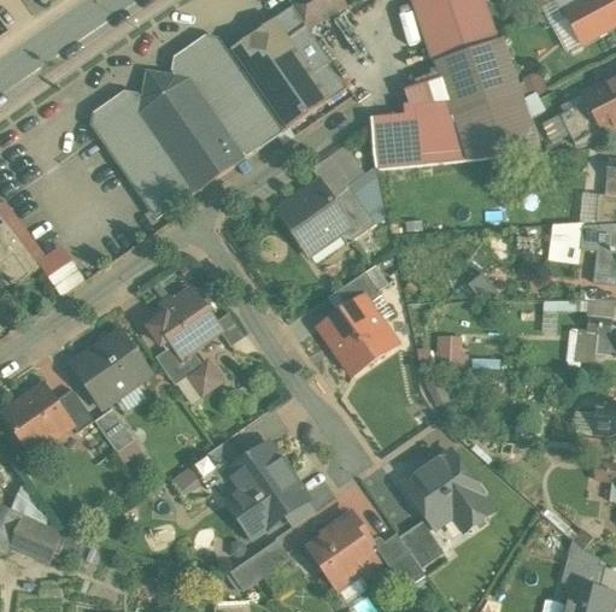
[(301,0),(316,22),(333,11),(329,5),(335,0),(301,0)]
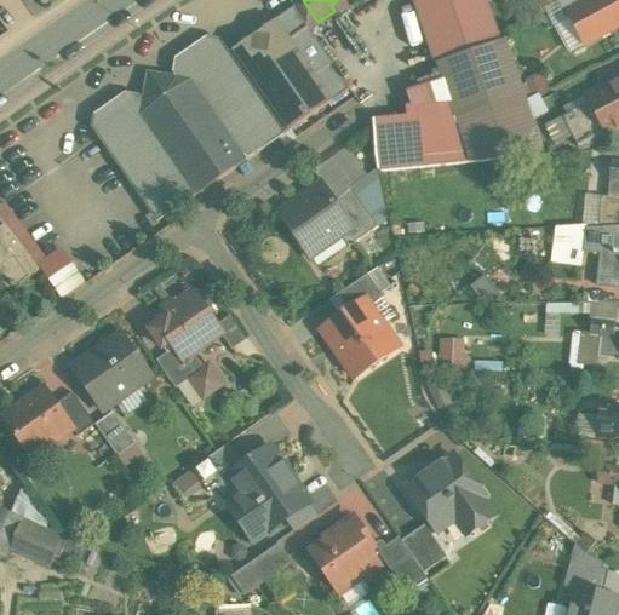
[(414,0),(435,61),(436,61),(499,39),(497,30),(486,0),(414,0)]
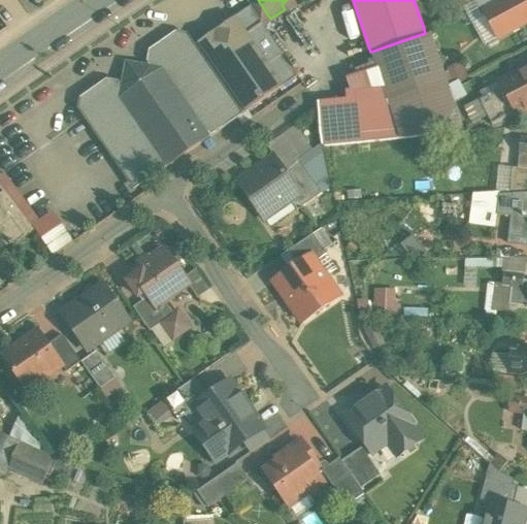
[(473,0),(481,12),(484,10),(483,9),(500,0),(473,0)]
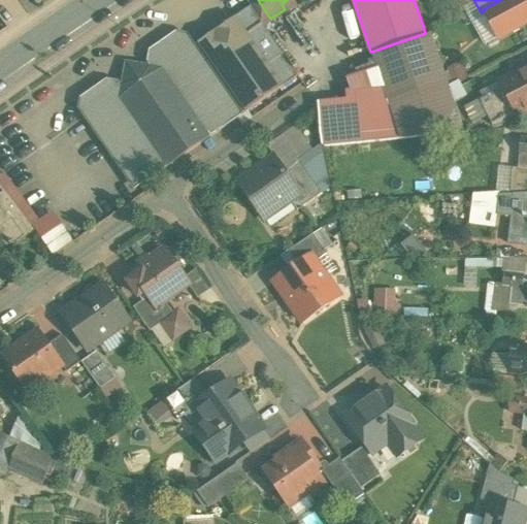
[(500,0),(483,9),(484,10),(497,35),(526,18),(526,0),(500,0)]
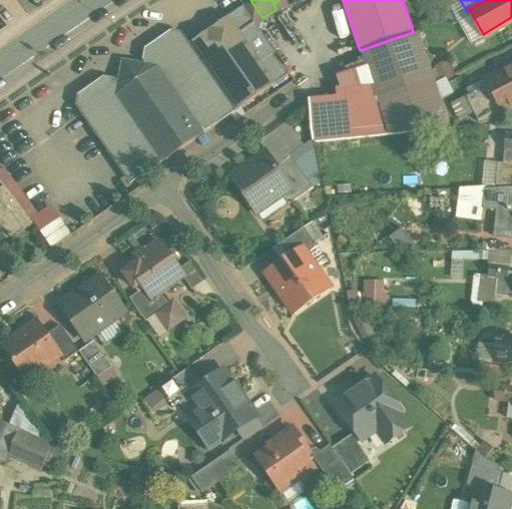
[(74,103),(130,179),(289,72),(241,3),(189,38),(182,28),(168,28),(144,43),(143,59),(119,57),(116,77),(102,73),(76,92),(74,103)]
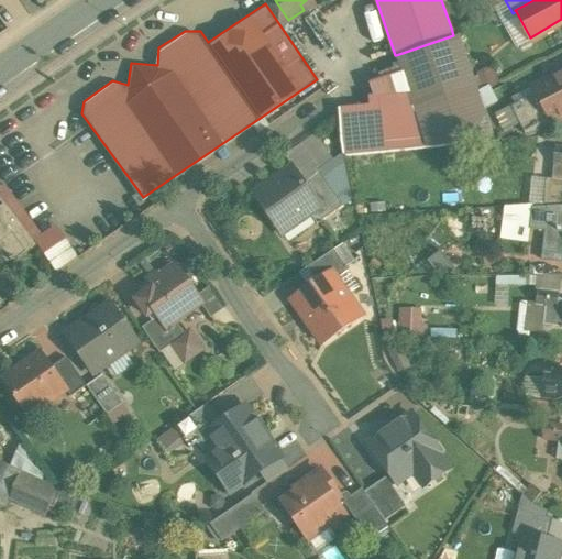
[(453,35),(396,55),(411,103),(426,145),(493,139),(458,34),(453,35)]
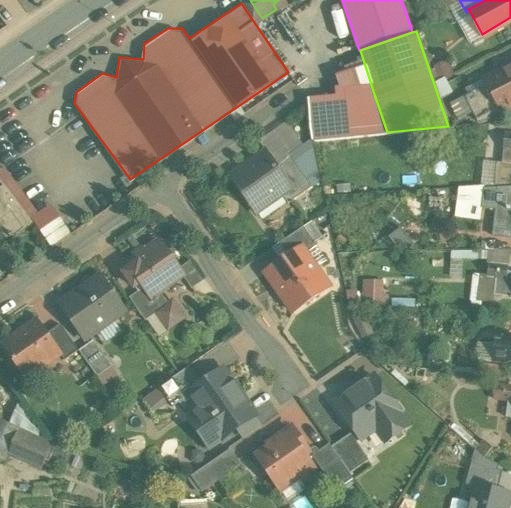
[(510,61),(482,76),(485,83),(464,94),(476,119),(498,107),(501,112),(510,106),(510,61)]
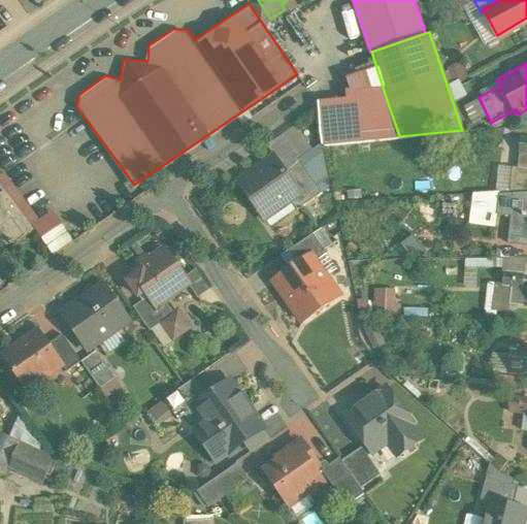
[(386,97),(317,103),(319,129),(322,144),(399,136),(386,97)]
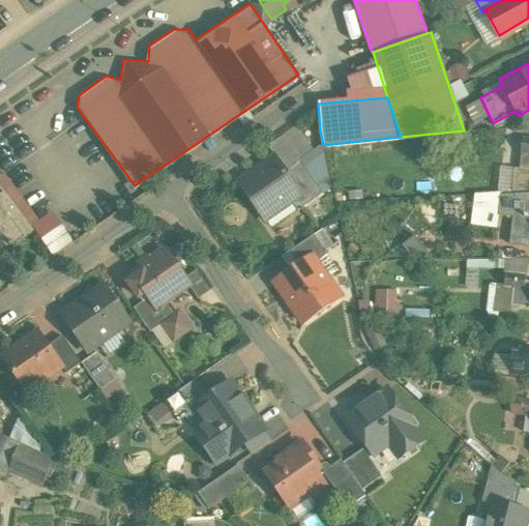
[(511,126),(492,127),(493,147),(512,146),(511,126)]
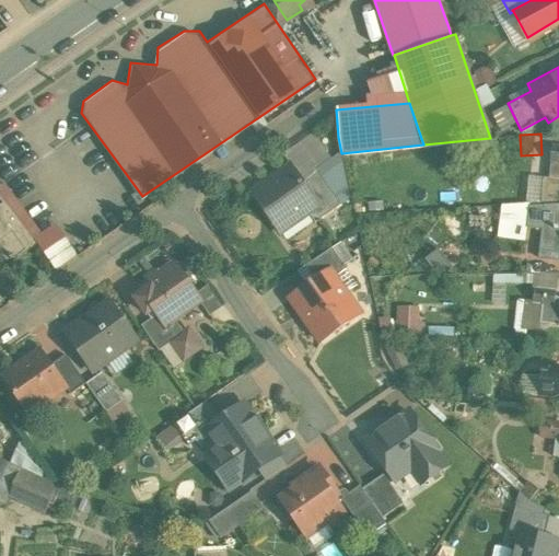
[(558,145),(551,143),(547,176),(543,175),(540,200),(558,198),(558,145)]
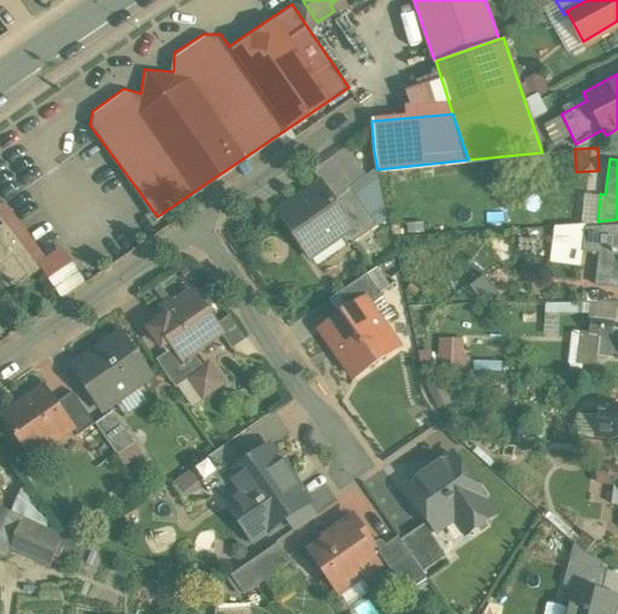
[(321,181),(278,212),(307,254),(339,232),(351,224),(333,197),(321,181)]
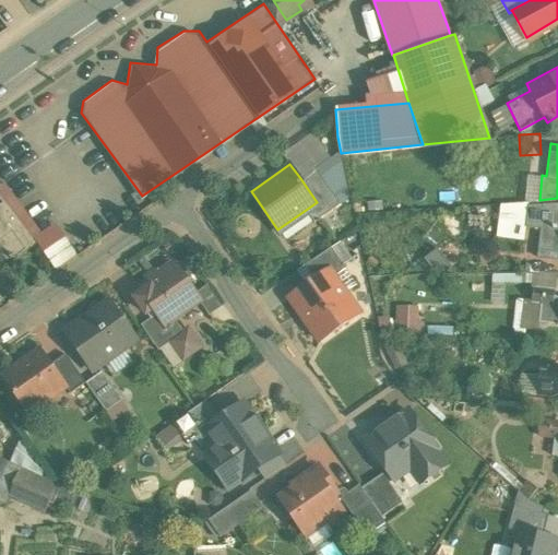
[(340,202),(316,167),(300,178),(317,202),(306,210),(313,221),(340,202)]
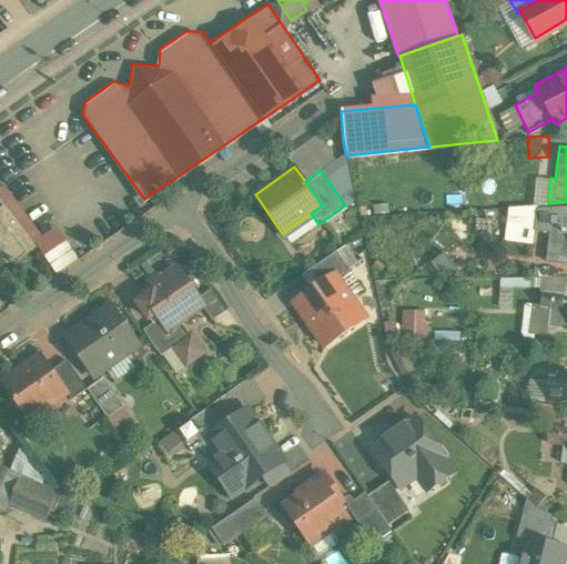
[(0,269),(1,271),(36,245),(3,203),(0,204),(0,269)]
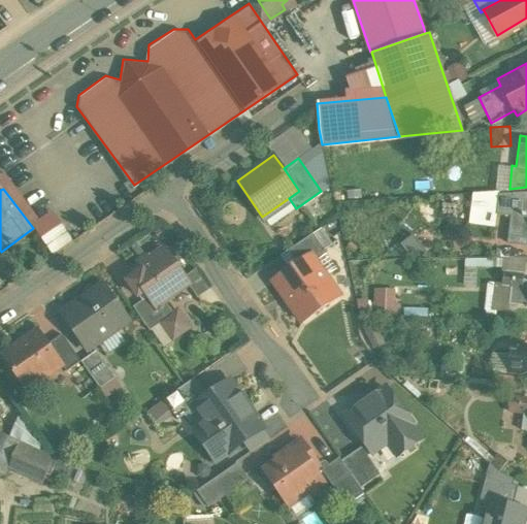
[(526,190),(509,192),(507,203),(512,203),(526,204),(526,190)]
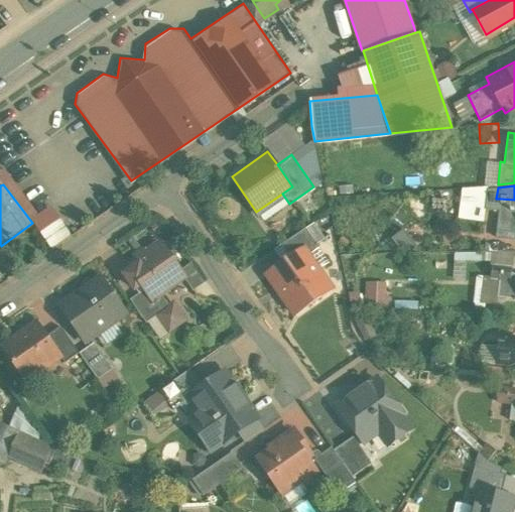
[(514,200),(500,199),(497,229),(514,231),(514,200)]
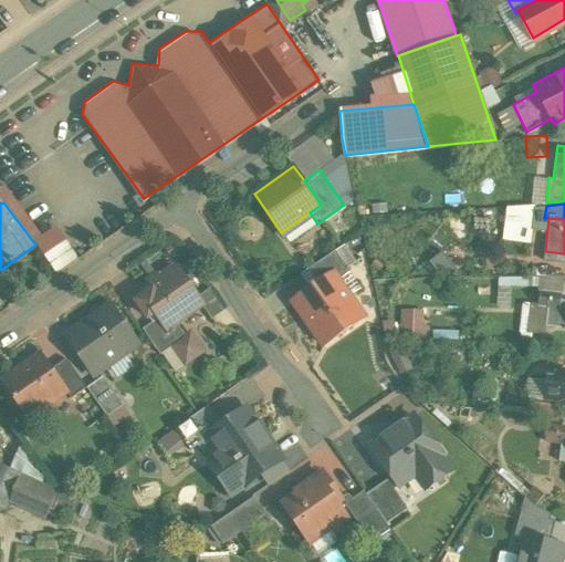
[(55,222),(32,238),(54,271),(77,256),(55,222)]
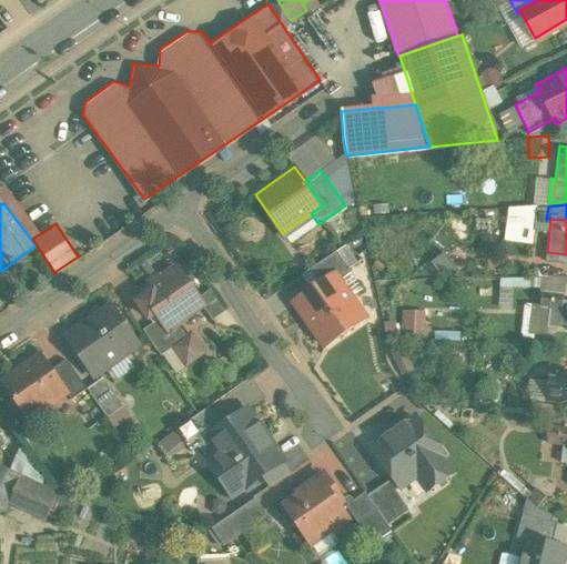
[(335,249),(310,268),(320,282),(328,277),(333,283),(338,279),(351,271),(335,249)]
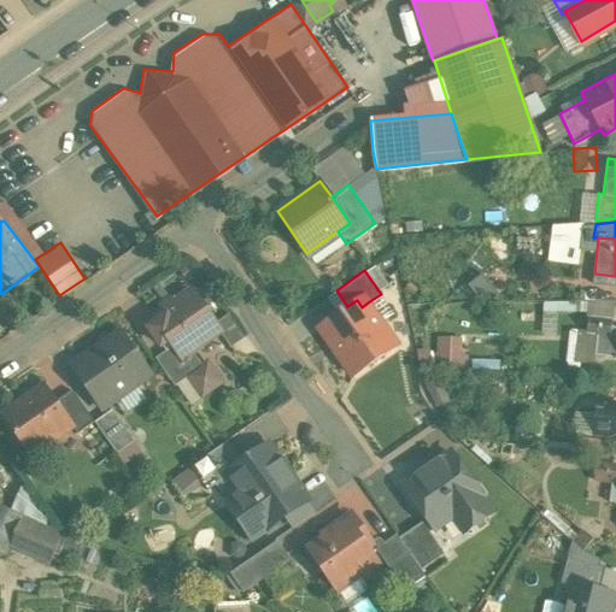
[(170,296),(159,304),(163,309),(153,316),(157,321),(148,325),(162,343),(169,337),(172,343),(181,355),(191,348),(220,328),(192,289),(174,301),(170,296)]
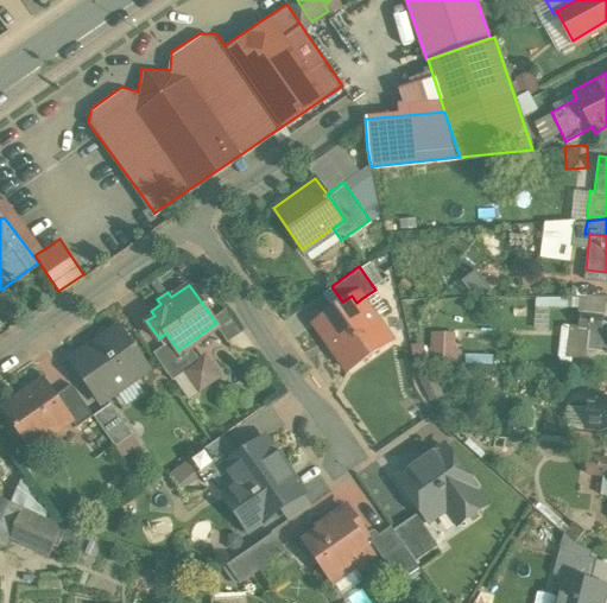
[(356,303),(352,296),(342,302),(315,321),(347,368),(390,338),(362,298),(356,303)]
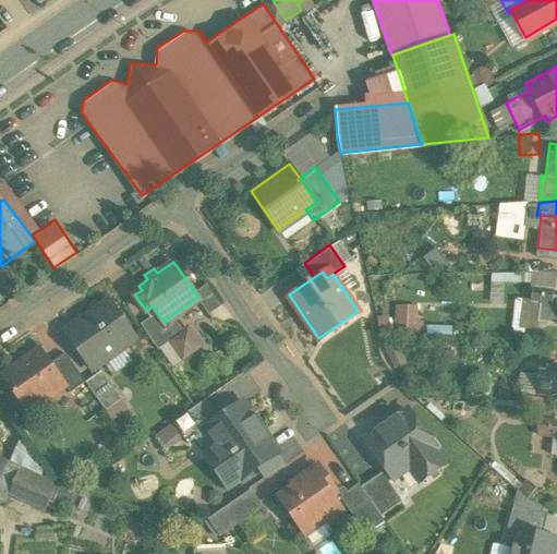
[(553,288),(532,286),(531,301),(533,301),(551,302),(552,294),(553,288)]
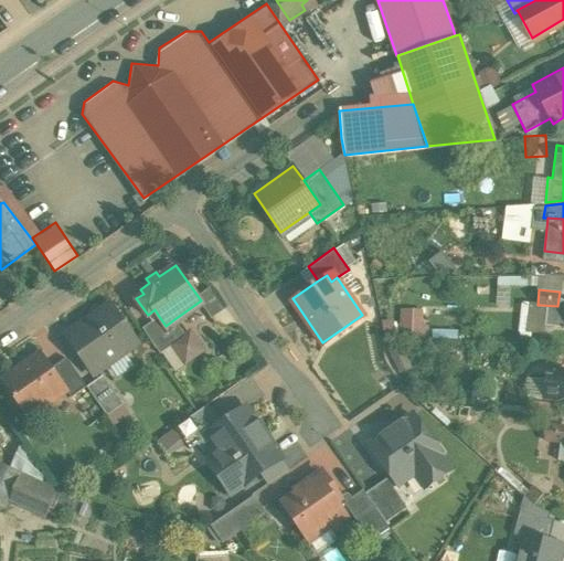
[(563,298),(559,298),(557,306),(540,305),(539,311),(545,311),(544,324),(563,325),(563,298)]
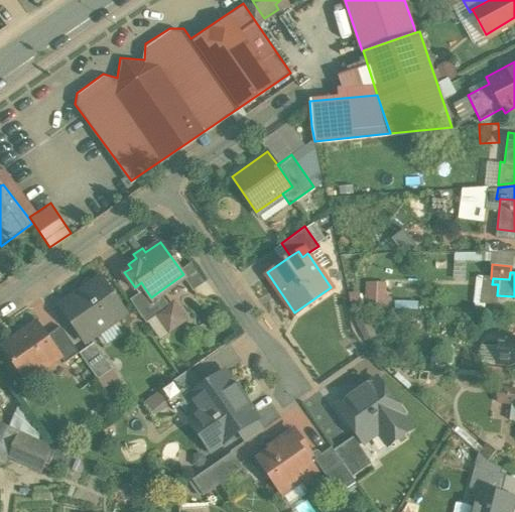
[(101,277),(60,305),(85,340),(125,311),(101,277)]
